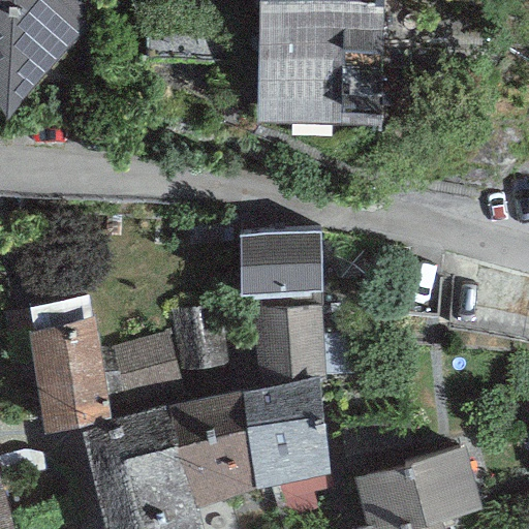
[(88,0),(0,0),(0,110),(6,119),(90,26),(88,0)]
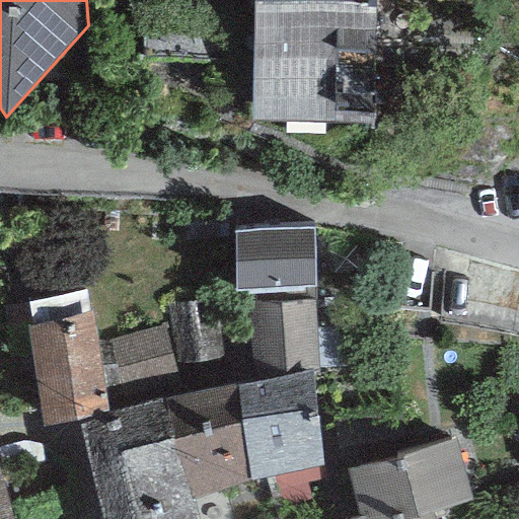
[(377,3),(263,0),(252,0),(250,120),(374,123),(377,3)]
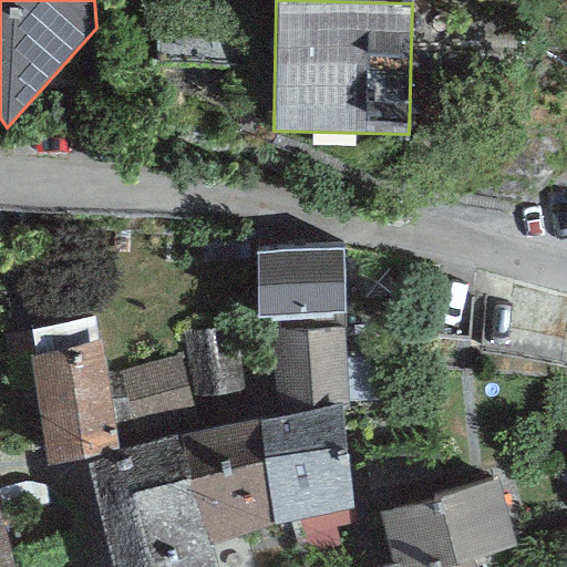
[(254,250),(257,317),(346,313),(342,247),(254,250)]
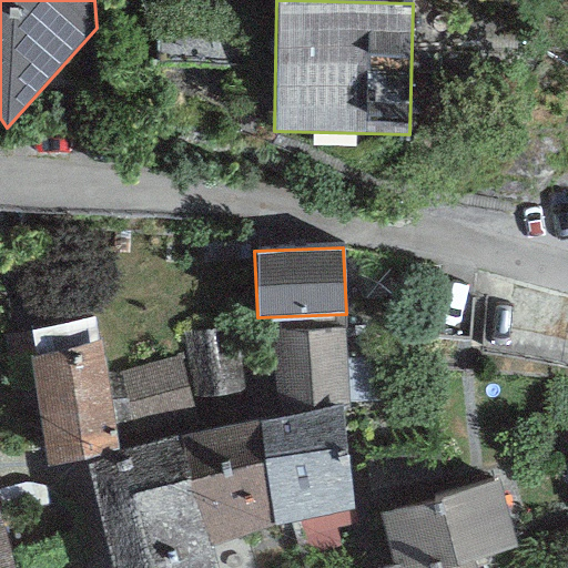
[(28,357),(48,466),(84,459),(120,453),(99,341),(95,341),(91,318),(29,330),(34,356),(28,357)]
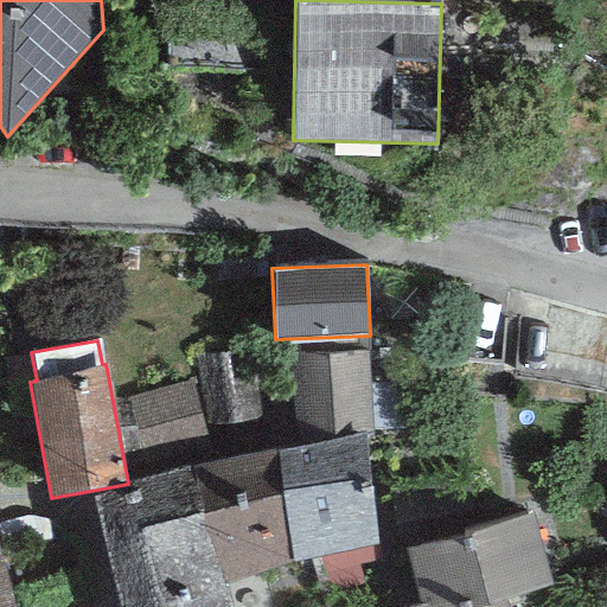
[(253,347),(196,355),(206,427),(263,419),(253,347)]
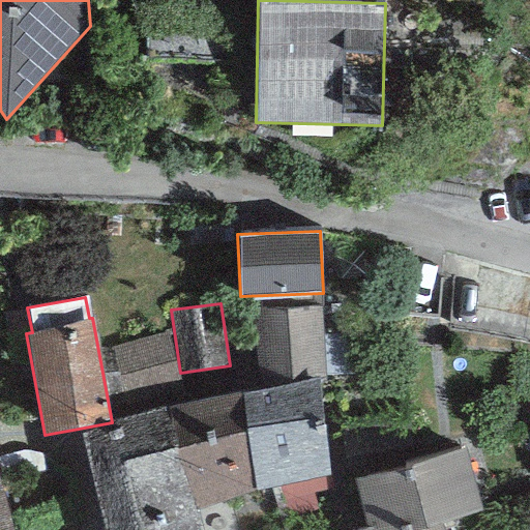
[(319,305),(252,312),(259,390),(317,381),(325,381),(319,305)]
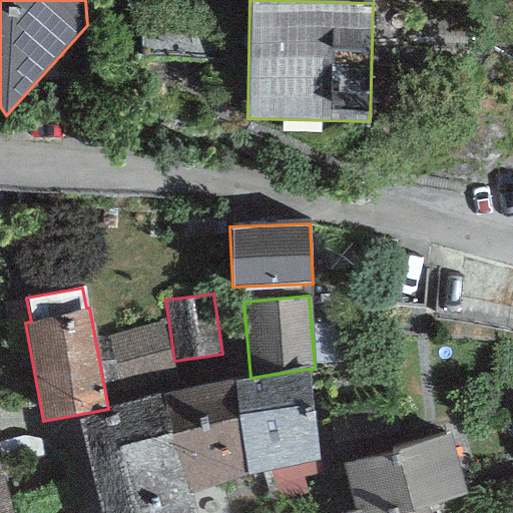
[(162,324),(106,339),(121,397),(177,383),(162,324)]
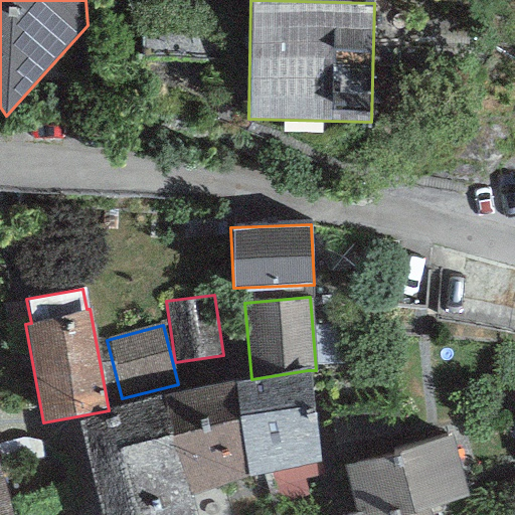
[(320,462),(308,370),(251,379),(233,383),(246,478),(320,462)]
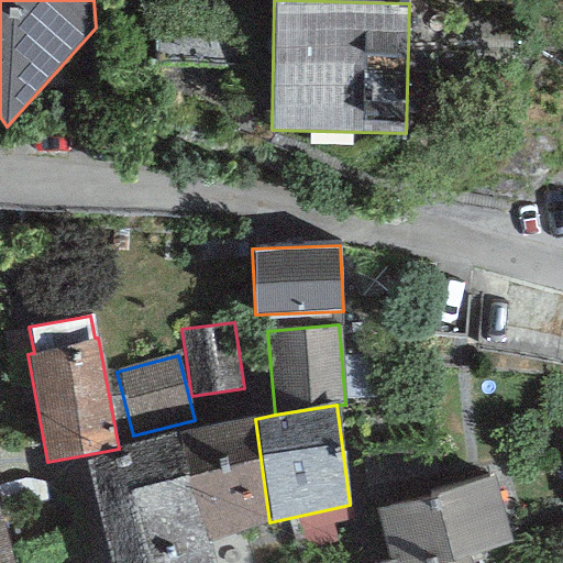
[(255,419),(176,431),(196,510),(201,509),(209,537),(269,522),(255,419)]
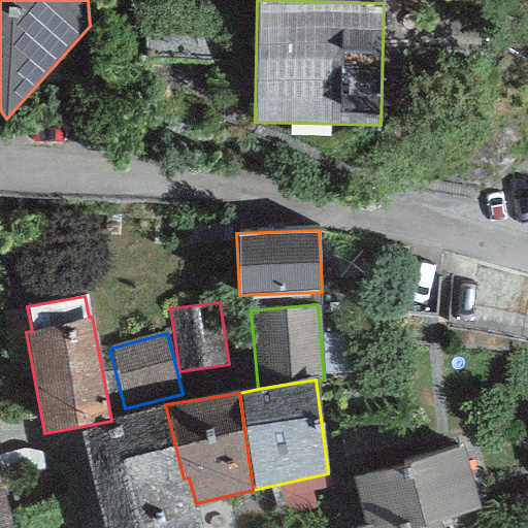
[(111,421),(78,427),(97,500),(184,479),(165,404),(111,421)]
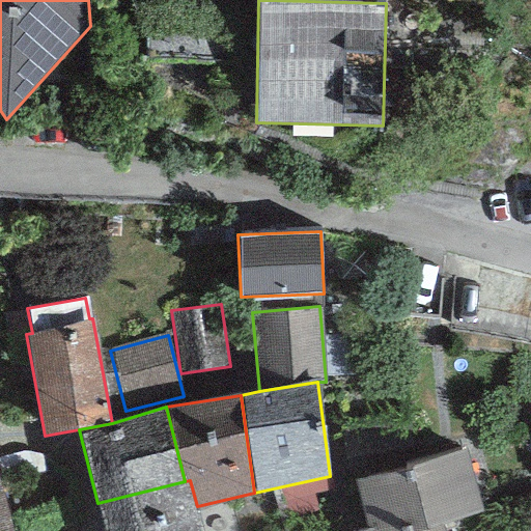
[(465,449),(354,480),(368,530),(394,523),(395,530),(417,530),(442,524),(482,512),(465,449)]
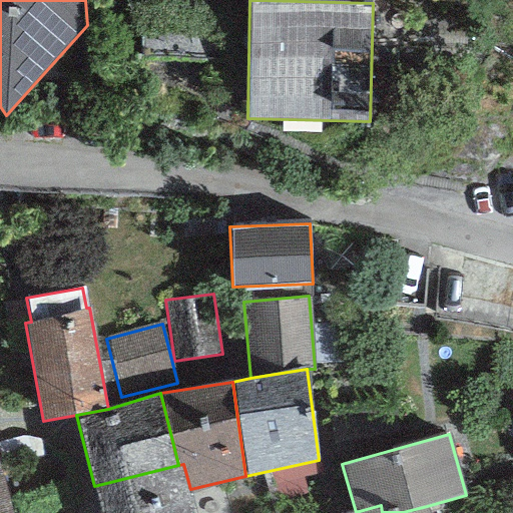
[(14,512),(0,463),(0,512),(14,512)]
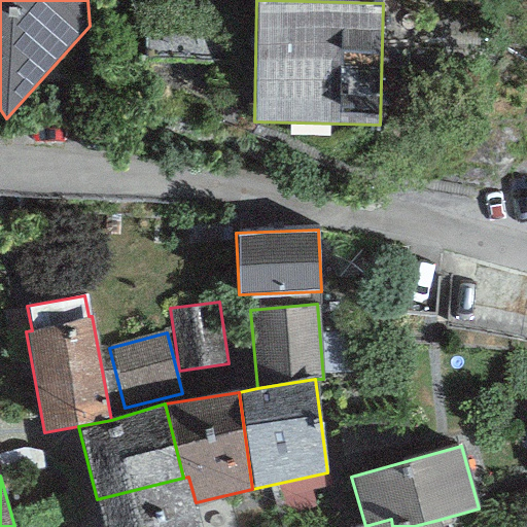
[(97,499),(103,526),(201,526),(196,502),(188,477),(183,478),(97,499)]
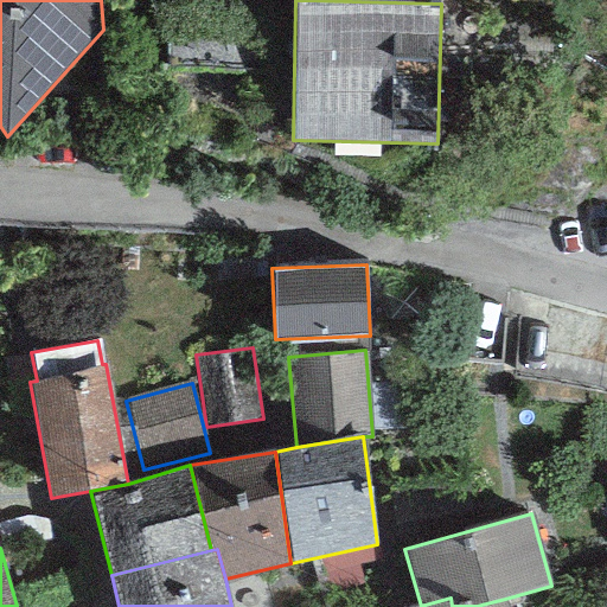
All buildings are outlined.
